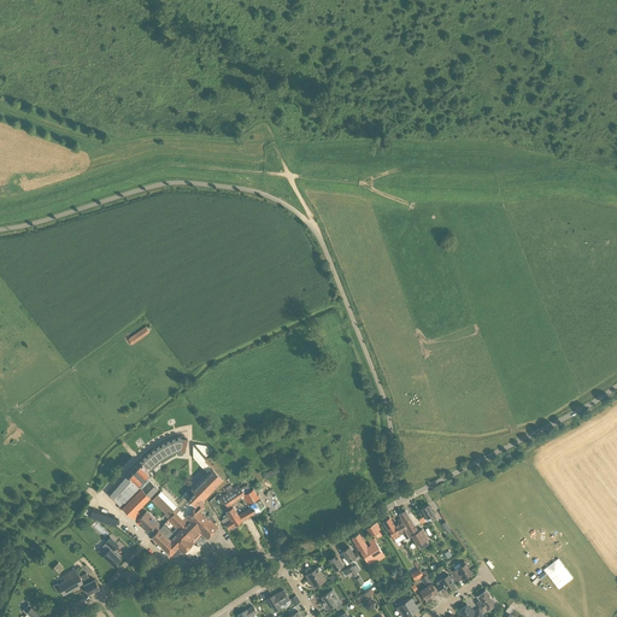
[(131,345),(150,331),(146,327),(128,339),(131,345)]
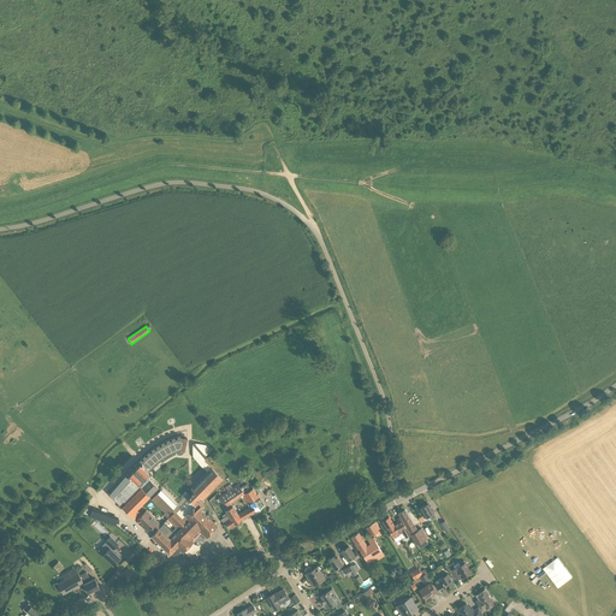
[(122,507),(131,515),(136,509),(155,491),(155,486),(149,480),(146,483),(142,479),(149,471),(153,467),(157,465),(160,461),(164,458),(169,455),(172,454),(177,451),(178,452),(179,454),(181,454),(182,454),(182,452),(182,451),(182,450),(185,451),(188,438),(181,437),(181,436),(177,437),(172,438),(166,440),(161,444),(157,446),(152,450),(147,454),(142,457),(126,474),(110,495),(119,504),(122,507)]
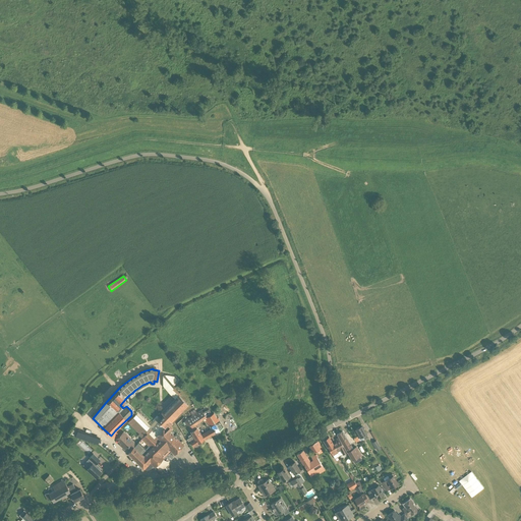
[(153,427),(149,432),(143,438),(138,443),(136,445),(131,449),(127,453),(143,469),(145,468),(146,469),(147,469),(148,469),(149,469),(150,469),(150,468),(154,465),(155,466),(163,458),(162,457),(170,449),(175,454),(184,445),(178,440),(180,438),(181,438),(177,433),(174,436),(171,431),(173,429),(171,427),(172,426),(170,424),(172,422),(171,421),(187,404),(180,396),(181,395),(175,388),(175,387),(173,384),(178,380),(175,377),(165,374),(163,375),(163,387),(169,394),(175,399),(162,412),(165,416),(162,418),(161,418),(153,427)]
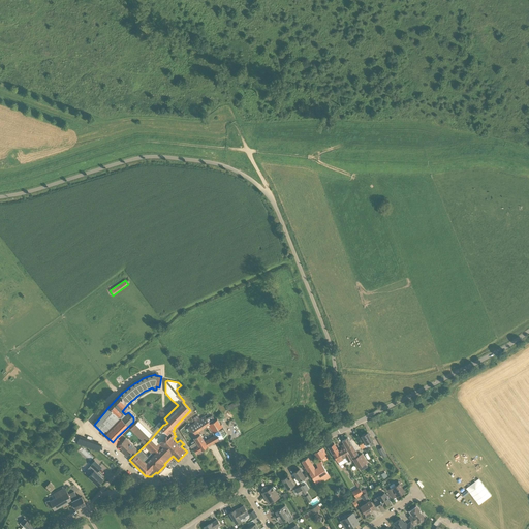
[(227,411),(239,405),(243,402),(241,399),(238,401),(226,407),(225,407),(227,411)]
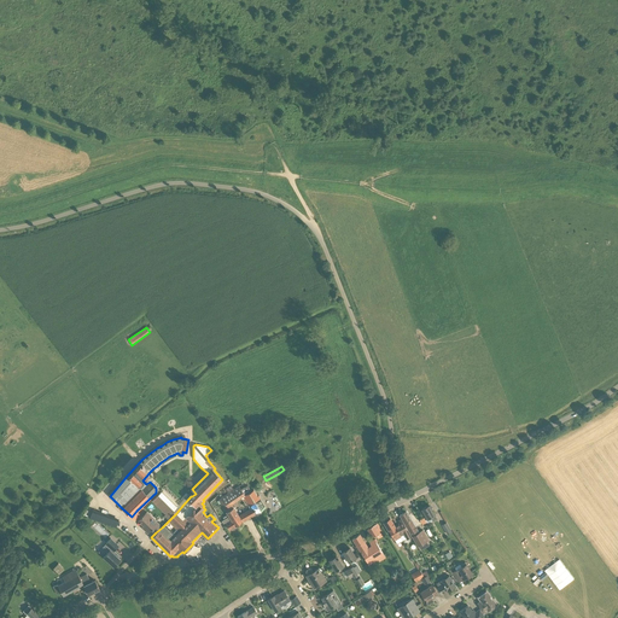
[(235,525),(251,516),(255,514),(251,508),(240,514),(233,503),(242,499),(243,502),(246,500),(248,500),(245,495),(239,487),(234,489),(232,485),(226,489),(228,493),(219,500),(231,520),(226,523),(229,530),(235,526),(235,525)]
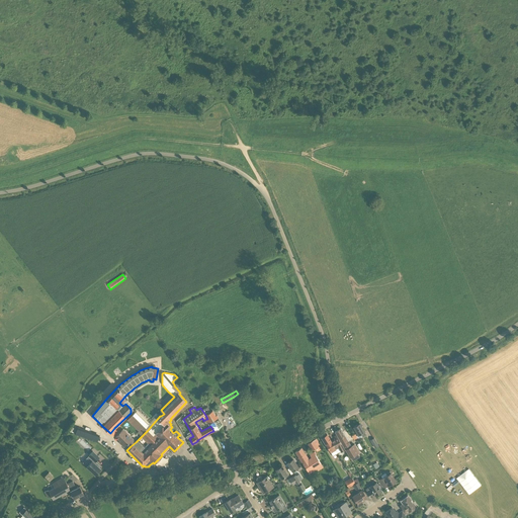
[(212,411),(205,415),(207,419),(206,419),(210,426),(213,431),(214,431),(216,432),(218,431),(218,430),(218,429),(223,426),(217,415),(216,415),(212,411)]
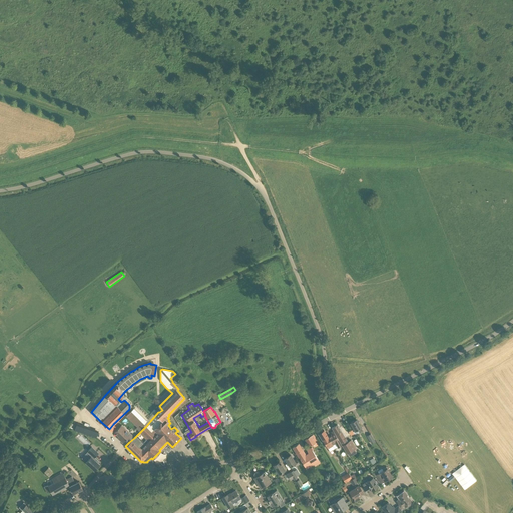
[(141,431),(146,426),(131,411),(126,416),(141,431)]
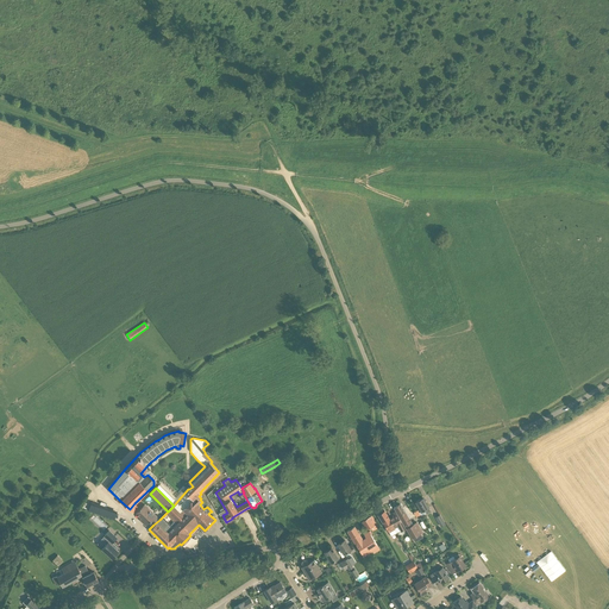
[(419,513),(421,516),(431,510),(424,498),(415,503),(421,512),(419,513)]
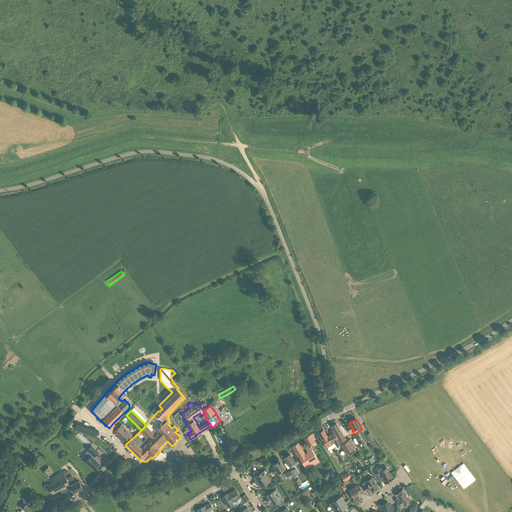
[(77,422),(74,429),(96,437),(98,431),(89,428),(90,427),(77,422)]
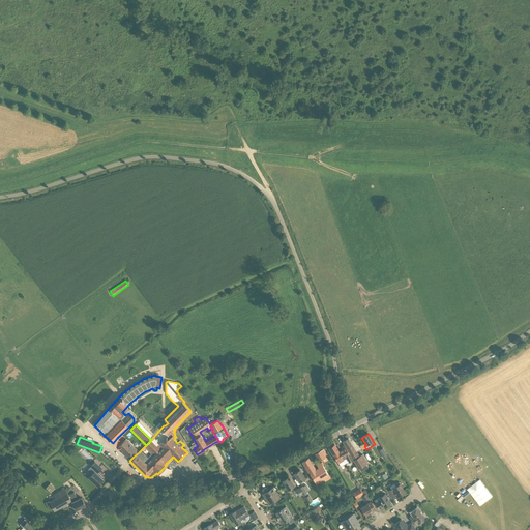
[(130,454),(134,457),(139,452),(125,439),(122,443),(122,442),(118,446),(124,452),(123,453),(126,458),(130,454)]
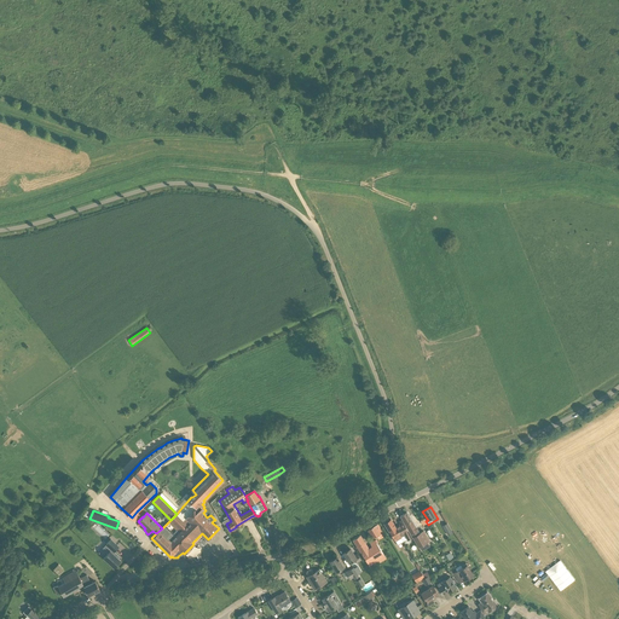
[(422,551),(424,550),(429,547),(427,542),(429,541),(424,531),(420,533),(417,528),(416,528),(408,513),(400,516),(422,551)]
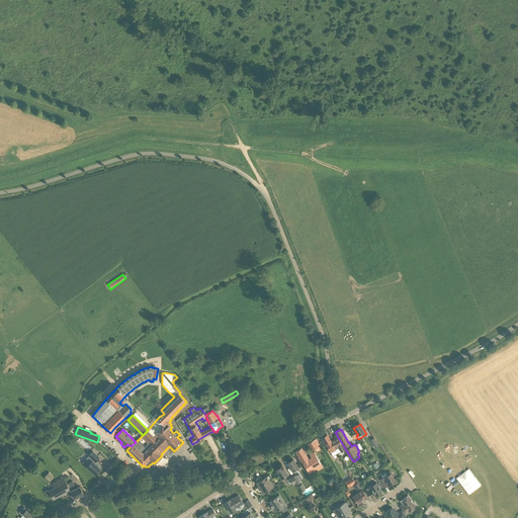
[(333,456),(338,453),(336,449),(331,441),(328,434),(322,437),(333,456)]
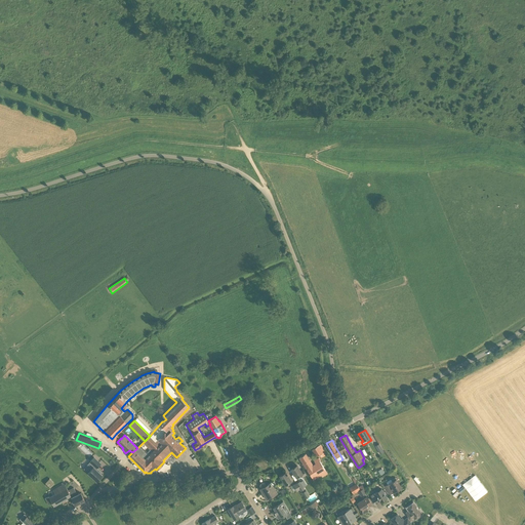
[(339,445),(335,447),(340,455),(344,454),(346,458),(350,455),(341,441),(337,443),(339,445)]
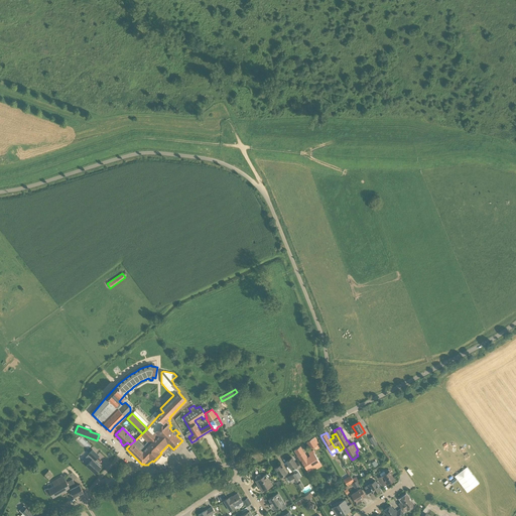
[(378,443),(373,435),(369,437),(374,445),(378,443)]
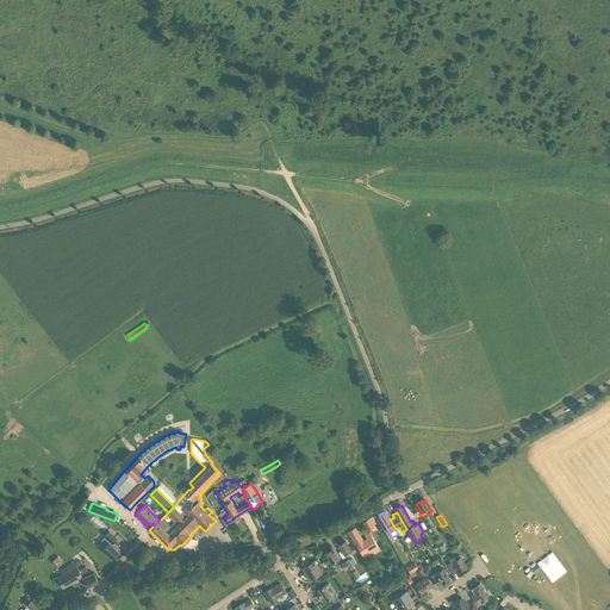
[(372,528),(373,531),(379,529),(373,517),(363,522),(368,530),(372,528)]
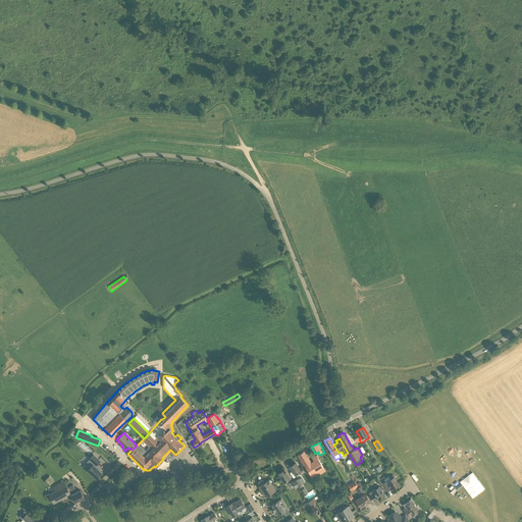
[(319,472),(320,474),(325,471),(316,457),(312,459),(314,462),(311,464),(304,452),(298,455),(311,477),(319,472)]
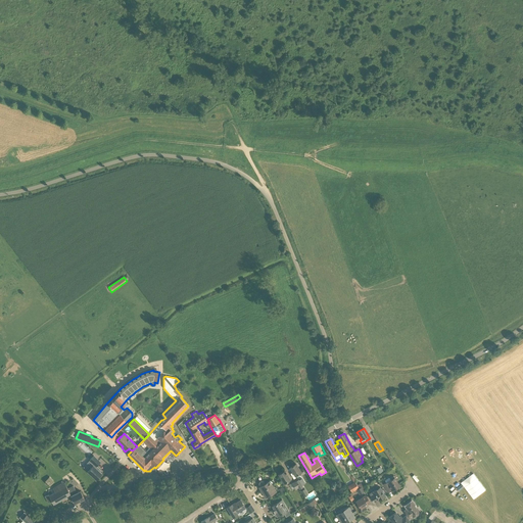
[(87,465),(90,468),(87,471),(96,479),(101,473),(98,470),(99,469),(96,466),(99,462),(93,456),(89,460),(90,461),(87,465)]
